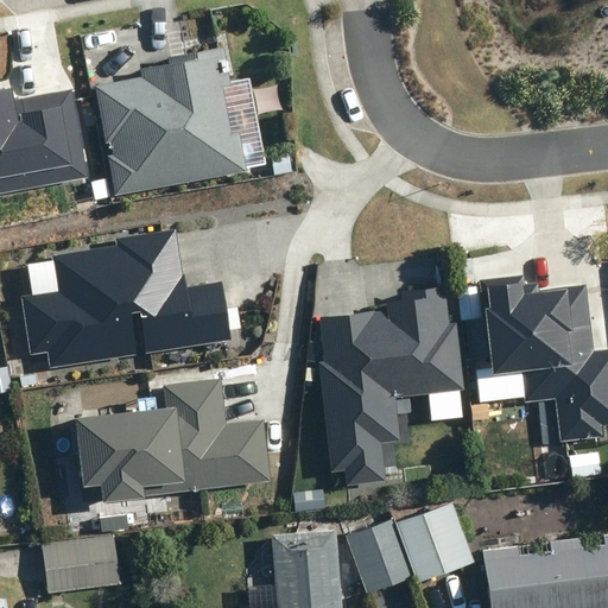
[(95,83),(115,194),(246,170),(239,130),(230,131),(222,84),(230,83),(228,71),(221,73),(217,58),(226,57),(223,45),(168,55),(169,61),(140,65),(143,75),(95,83)]
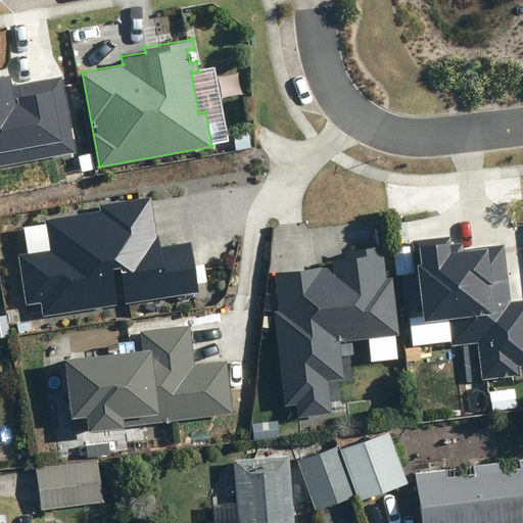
[(0,167),(77,151),(61,76),(12,86),(10,75),(0,77),(0,167)]
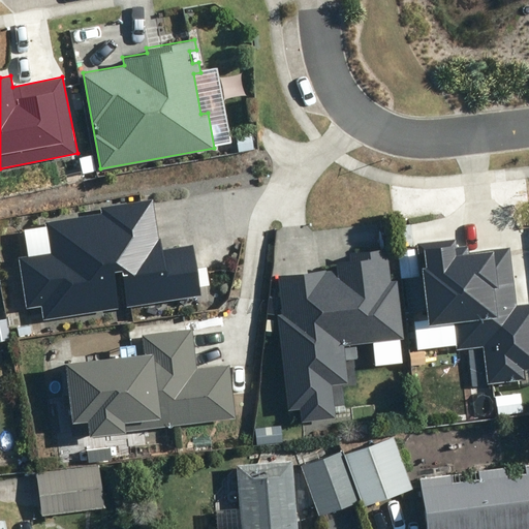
[(40,306),(42,319),(119,307),(113,270),(120,269),(126,306),(200,294),(199,285),(209,284),(207,266),(196,267),(192,244),(162,248),(160,237),(158,237),(156,222),(152,198),(101,206),(102,212),(45,221),(45,225),(24,228),(28,254),(19,256),(26,308),(40,306)]
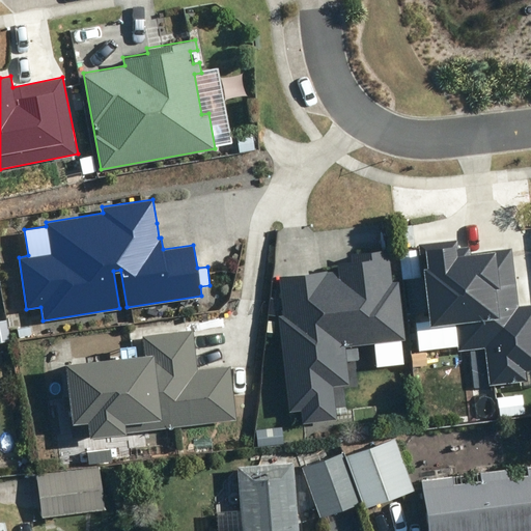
[(457,239),(419,243),(428,324),(454,320),(457,351),(483,347),(488,385),(527,381),(526,370),(530,369),(530,303),(519,304),(511,247),(471,251),(470,246),(458,247),(457,239)]
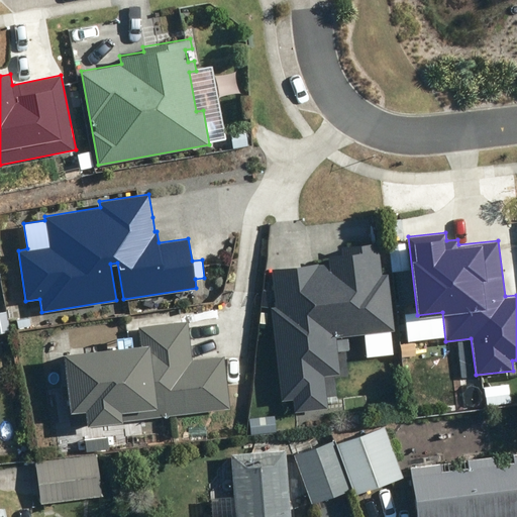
[(296,266),(272,268),(276,307),(271,307),(280,400),(292,399),(293,411),(327,408),(323,375),(339,373),(336,336),(393,330),(388,273),(381,274),(378,242),(341,246),(342,254),(328,255),(329,263),(296,266)]
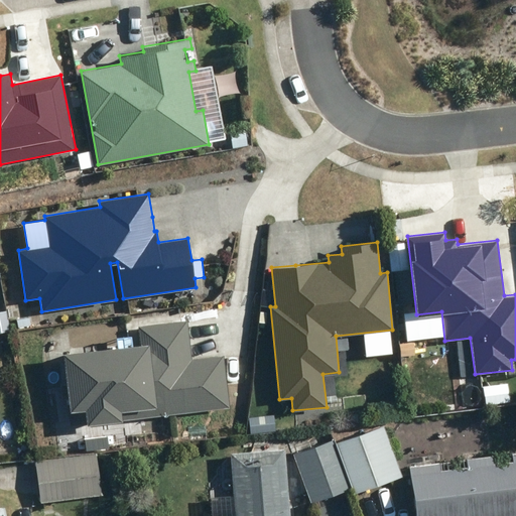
[(87,425),(230,408),(224,357),(192,360),(187,320),(138,327),(141,347),(65,356),(72,414),(86,412),(87,425)]
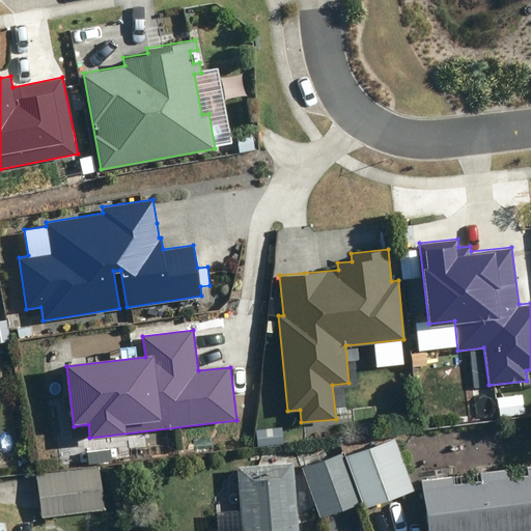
[(341,452),(299,468),(316,518),(360,502),(362,507),(411,490),(392,439),(342,457),(341,452)]
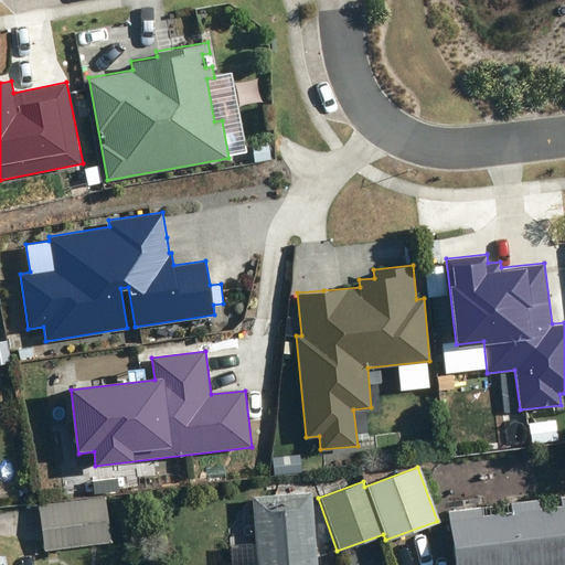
[(249,497),(253,543),(227,545),(227,564),(313,564),(308,492),(249,497)]
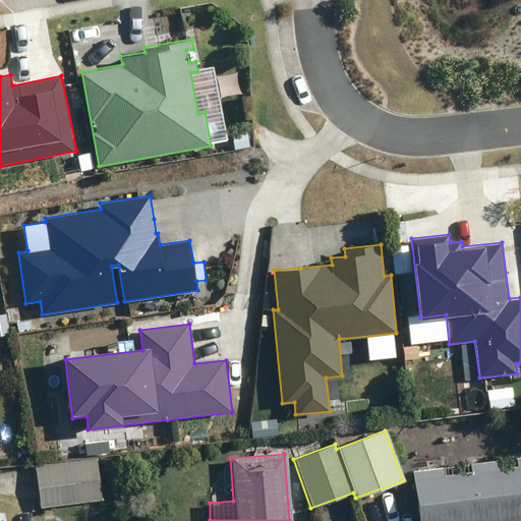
[(441,468),(411,471),(417,520),(505,520),(520,519),(520,456),(513,458),(514,467),(496,469),(495,460),(467,464),(468,471),(442,475),(441,468)]
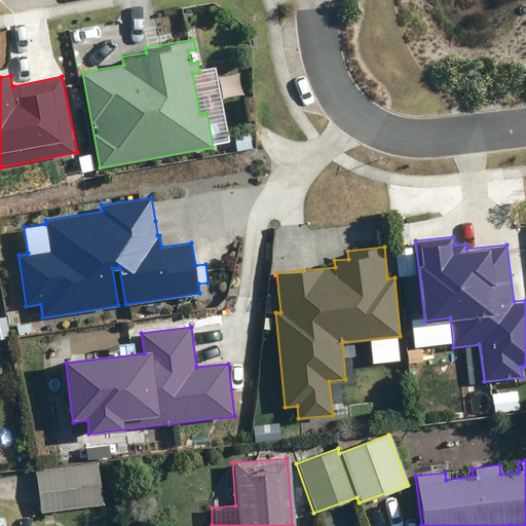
[(94,462),(34,471),(39,512),(100,503),(94,462)]
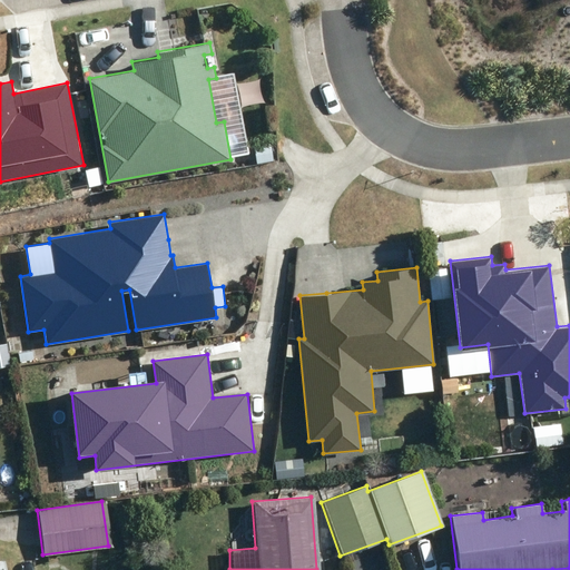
All buildings are outlined.
